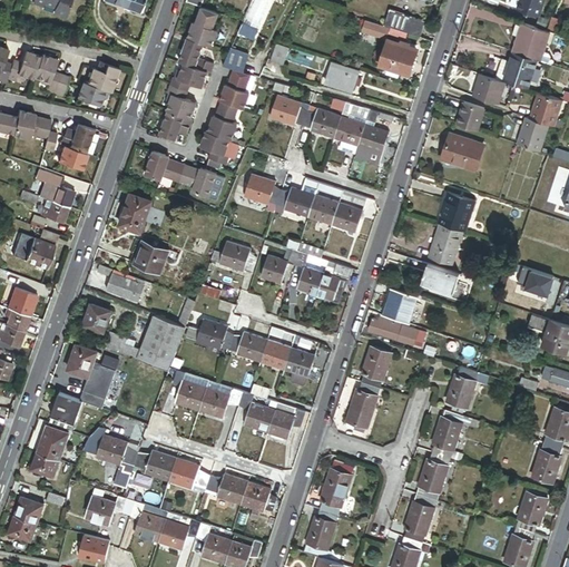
[(37,0),(64,9),(67,0),(37,0)]
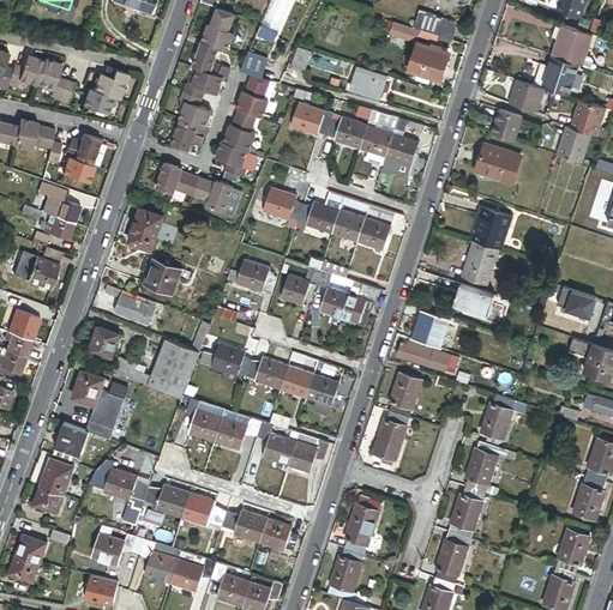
[(120,0),(150,11),(152,0),(120,0)]
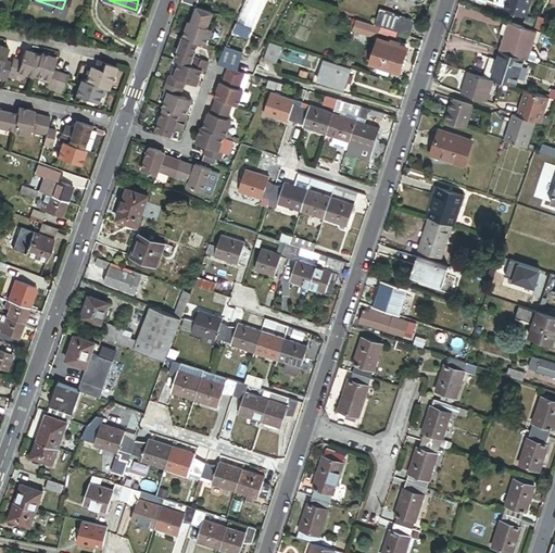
[(505,0),(504,8),(525,14),(529,0),(505,0)]
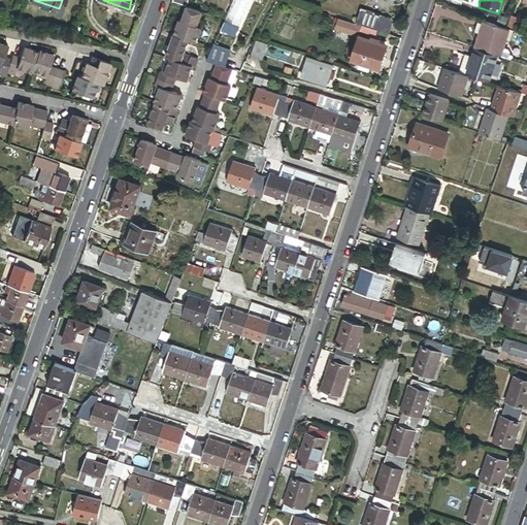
[(200,10),(186,5),(180,20),(178,23),(176,23),(173,33),(176,34),(188,38),(195,41),(200,27),(195,25),(200,10)]
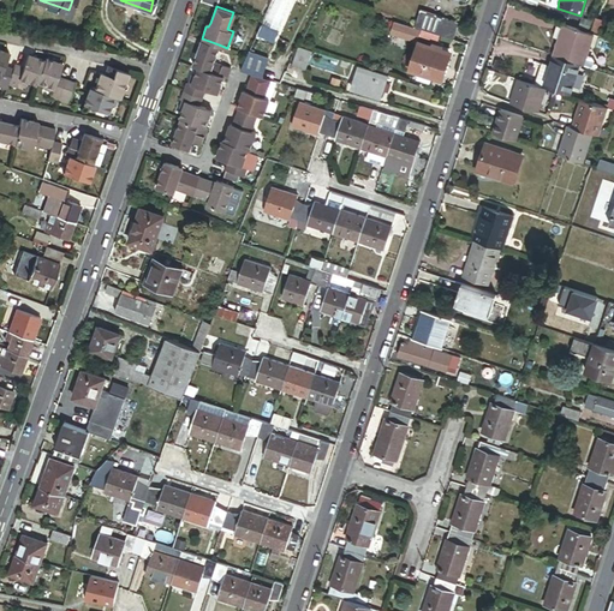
[(421,7),(415,25),(423,29),(439,34),(453,39),(458,21),(421,7)]
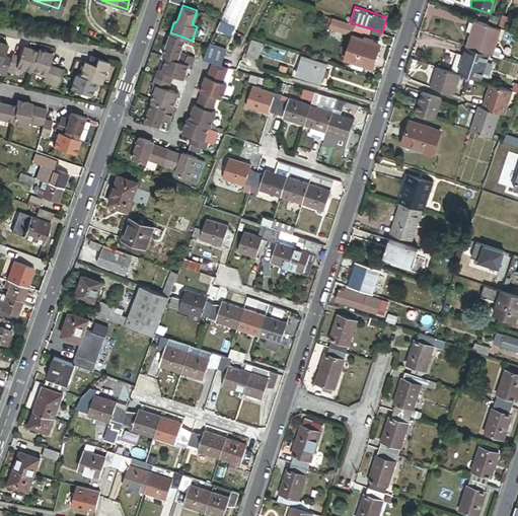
[(510,16),(502,13),(499,23),(507,26),(510,16)]
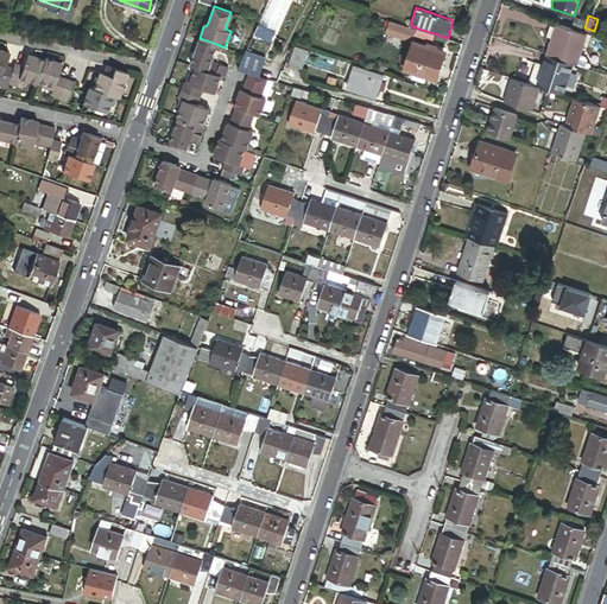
[(415,31),(390,21),(386,32),(411,40),(415,31)]
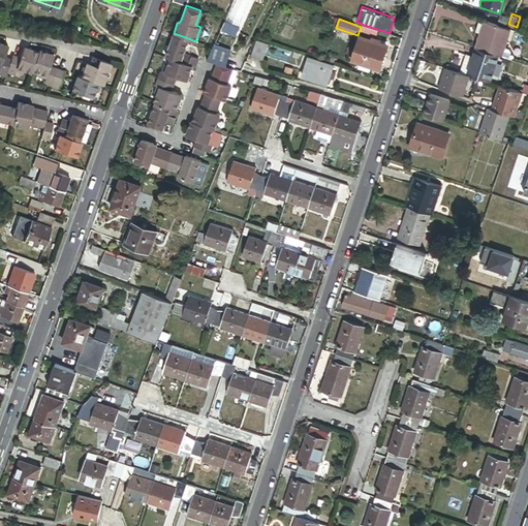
[(504,45),(510,28),(485,19),(484,22),(478,39),(475,48),(498,55),(501,56),(501,55),(504,45)]
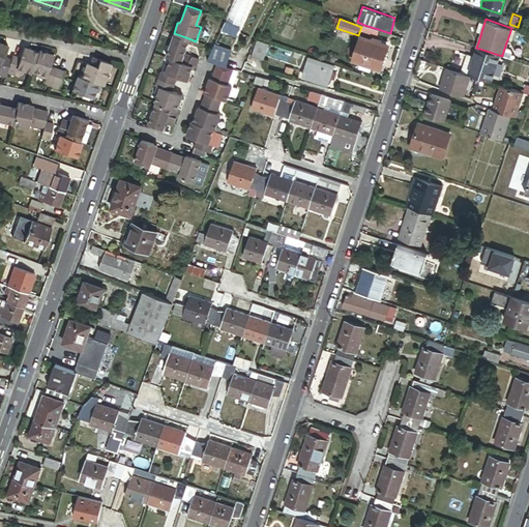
[(479,39),(485,22),(481,21),(475,38),(479,39)]
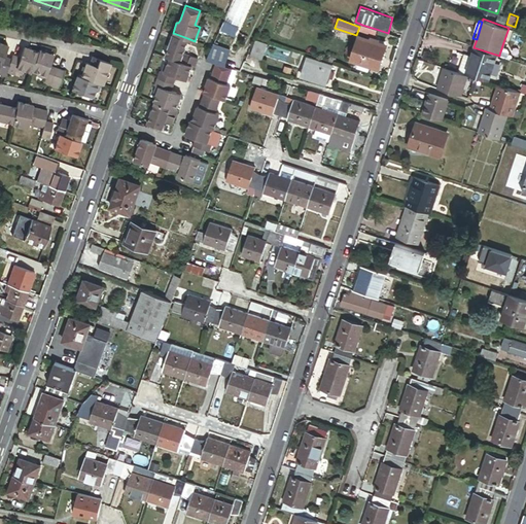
[(376,29),(362,25),(353,55),(349,53),(347,57),(358,61),(356,67),(366,70),(369,64),(377,67),(384,44),(375,42),(376,38),(374,37),(376,29)]
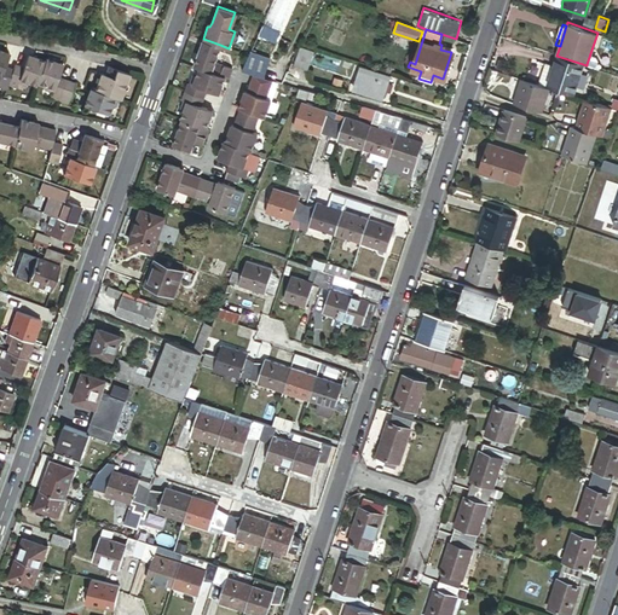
[(220,45),(207,40),(204,46),(201,45),(194,64),(198,65),(224,75),(227,77),(231,68),(214,62),(220,45)]
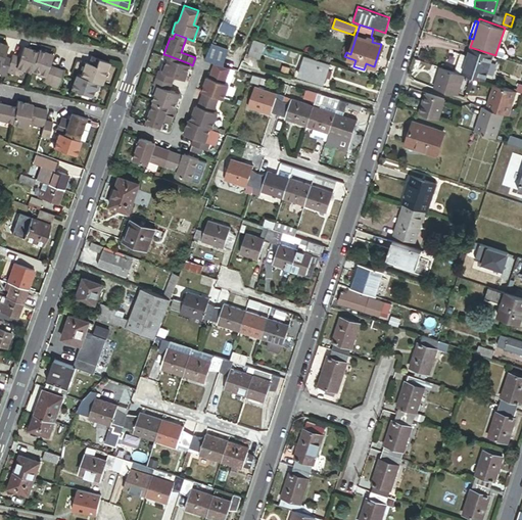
[(266,43),(253,39),(253,41),(249,53),(261,57),(266,43)]
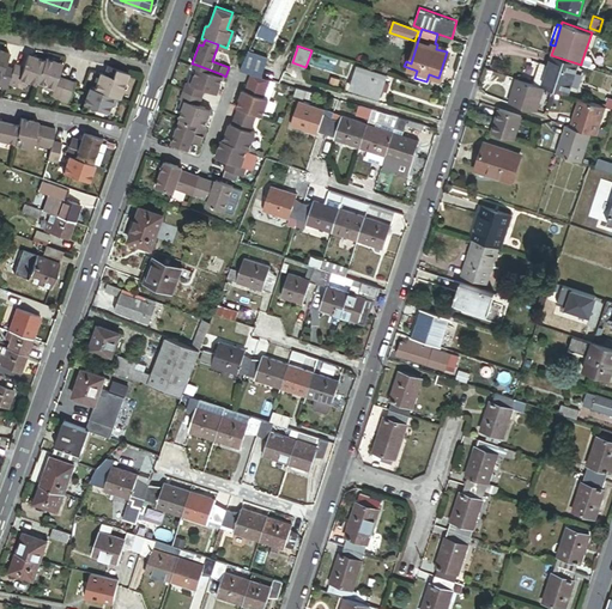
[(17,77),(34,83),(35,79),(42,59),(25,53),(22,65),(17,77)]
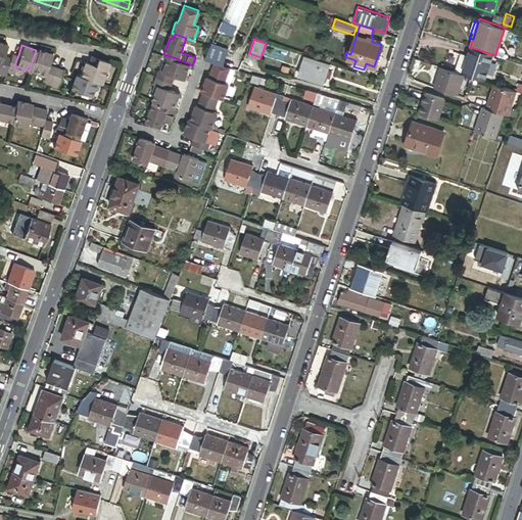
[(503,47),(499,45),(495,54),(503,56),(505,51),(503,47)]
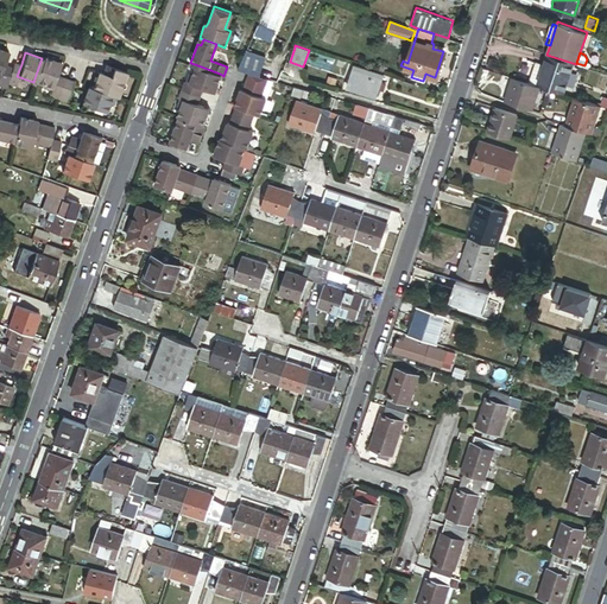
[(562,94),(573,63),(547,55),(545,53),(543,63),(535,61),(528,82),(539,86),(562,94)]
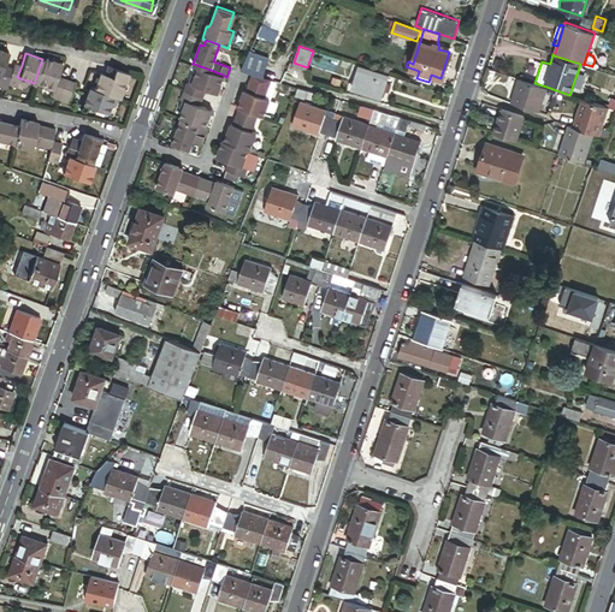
[(51,85),(55,73),(59,63),(43,57),(42,59),(35,79),(51,85)]
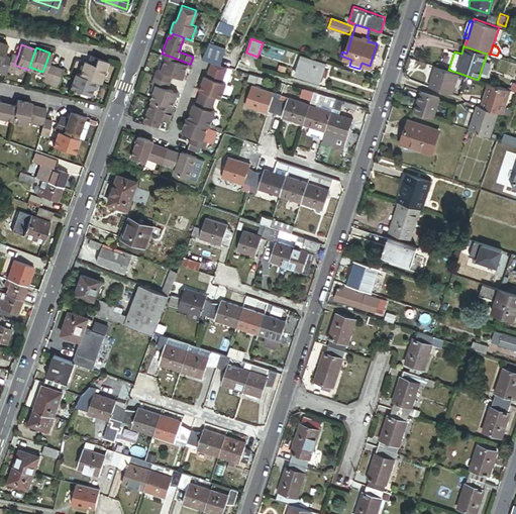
[(18,55),(10,53),(9,57),(4,70),(11,72),(14,65),(18,55)]
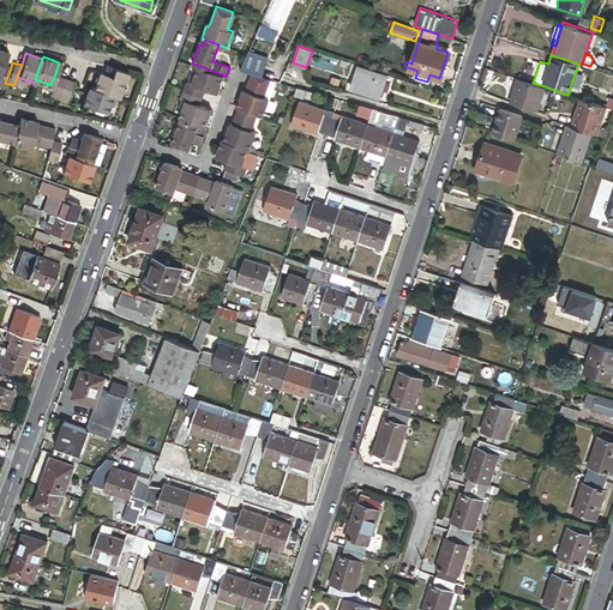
[(126,71),(107,62),(103,72),(124,79),(126,71)]
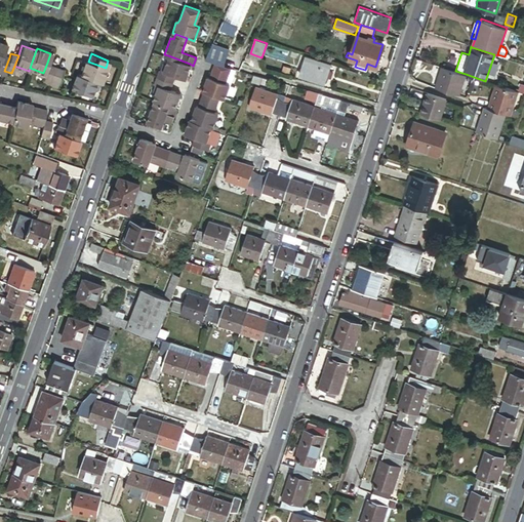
[(0,74),(3,75),(4,71),(9,57),(2,54),(0,59),(0,74)]
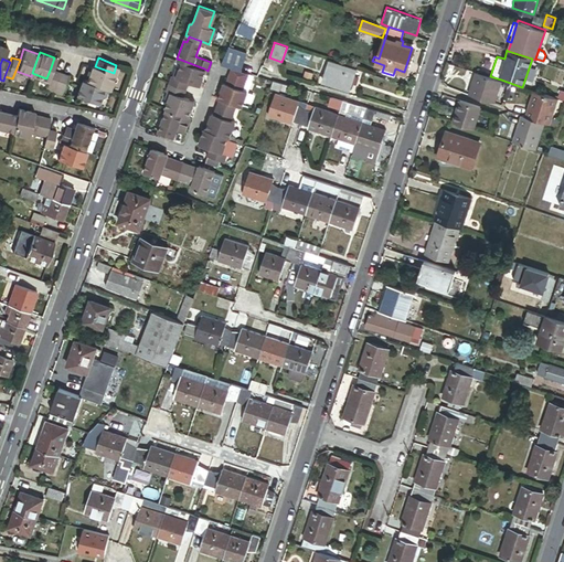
[(204,69),(181,60),(178,69),(176,75),(172,75),(170,74),(168,81),(183,87),(187,80),(198,84),(204,69)]
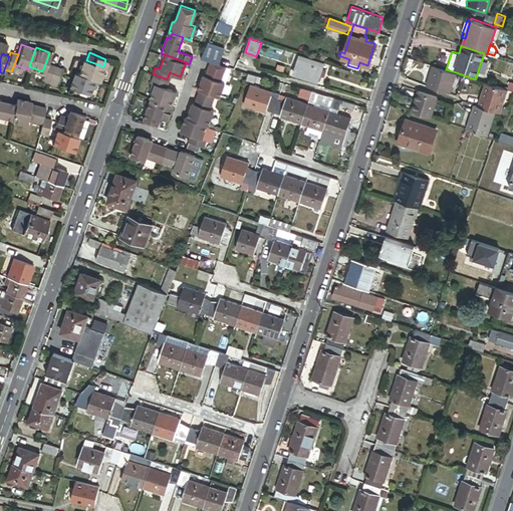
[(317,81),(323,63),(299,55),(293,73),(317,81)]
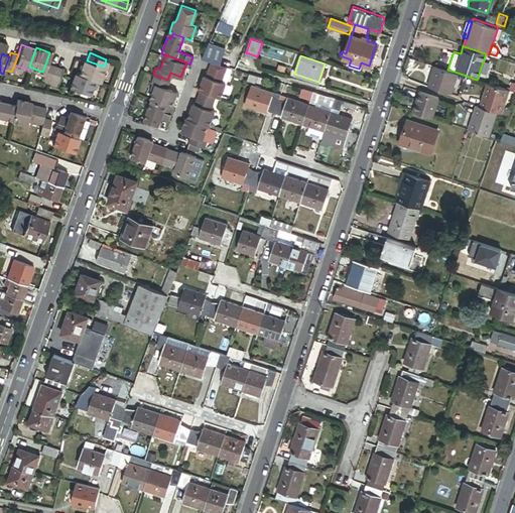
[(104,67),(87,60),(84,58),(78,74),(94,80),(98,81),(104,67)]
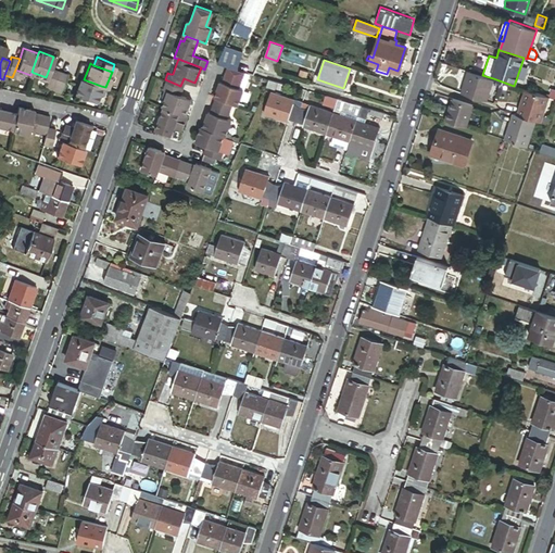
[(239,86),(244,71),(228,64),(222,80),(221,85),(218,84),(214,95),(215,96),(231,102),(238,103),(243,88),(239,86)]
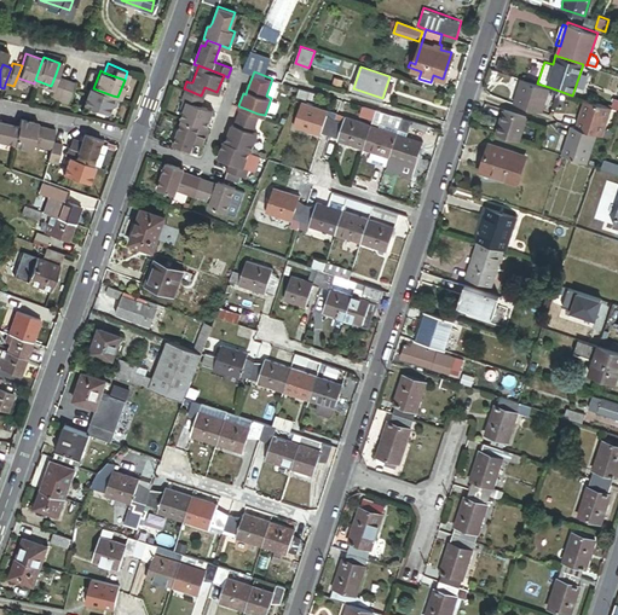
[(47,94),(56,98),(64,77),(56,74),(51,86),(47,94)]
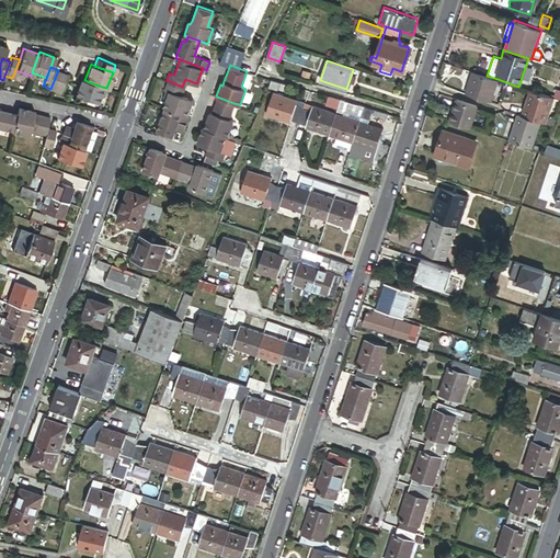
[(58,70),(50,89),(59,92),(66,73),(58,70)]
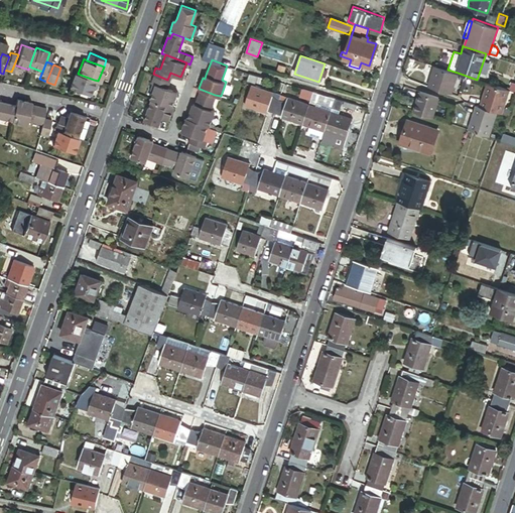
[(447,70),(432,65),(425,86),(451,94),(458,73),(447,70)]
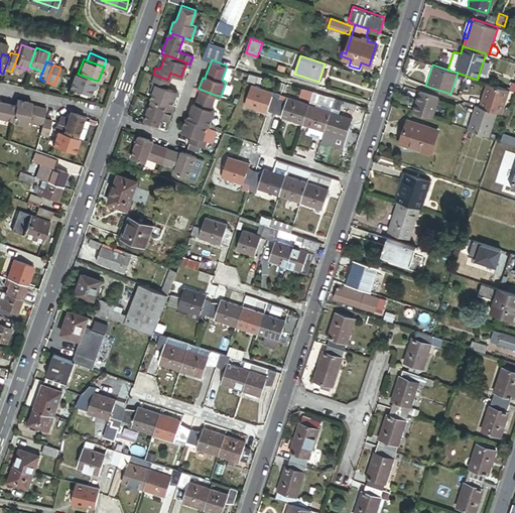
[(94,80),(78,74),(74,72),(68,86),(89,93),(94,80)]
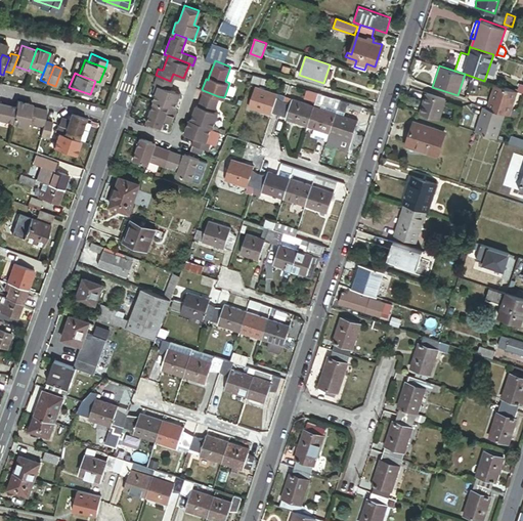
[(267,84),(269,78),(254,73),(252,79),(267,84)]
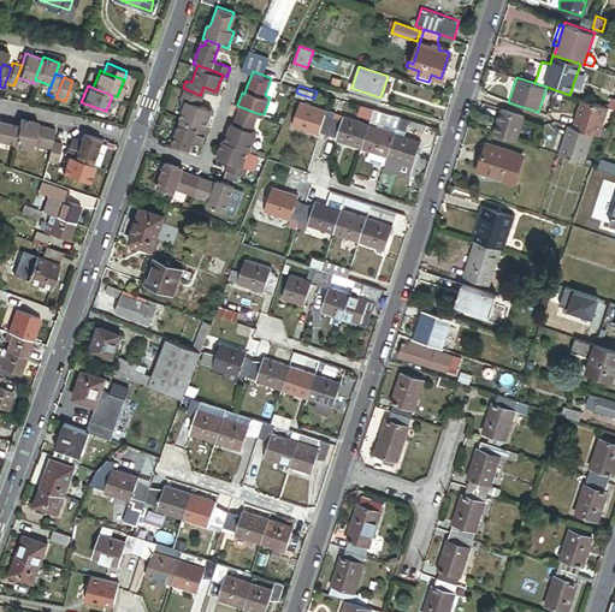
[(200,95),(183,88),(179,97),(182,99),(185,100),(182,108),(179,117),(181,117),(203,125),(210,112),(202,110),(203,106),(196,104),(200,95)]
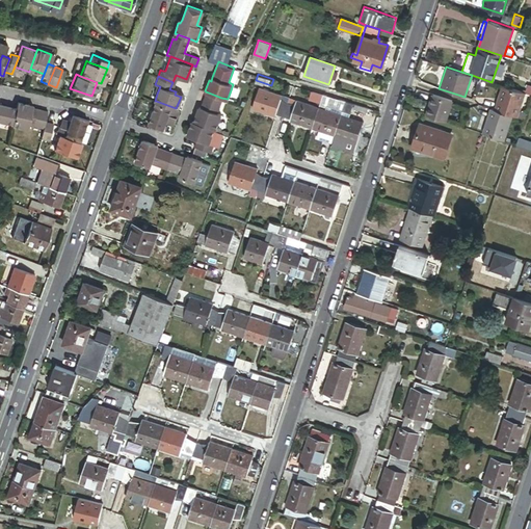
[(524,93),(501,85),(493,110),(510,115),(515,117),(516,116),(524,118),(526,112),(519,110),(524,93)]
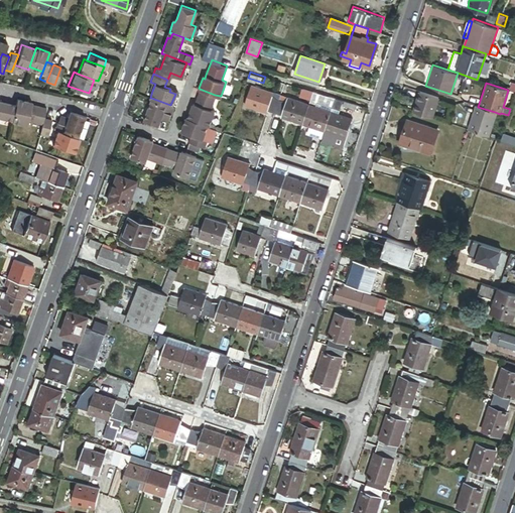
[(266,114),(267,111),(272,95),(251,87),(244,107),(266,114)]
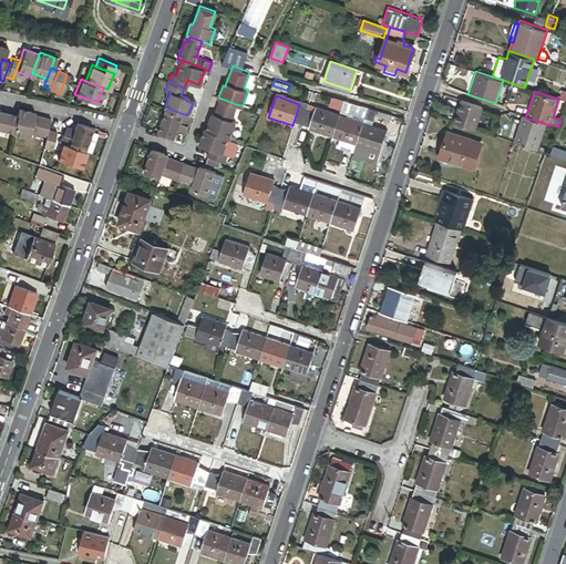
[(236,104),(219,98),(214,113),(213,118),(209,116),(206,127),(229,136),(235,121),(230,120),(236,104)]
